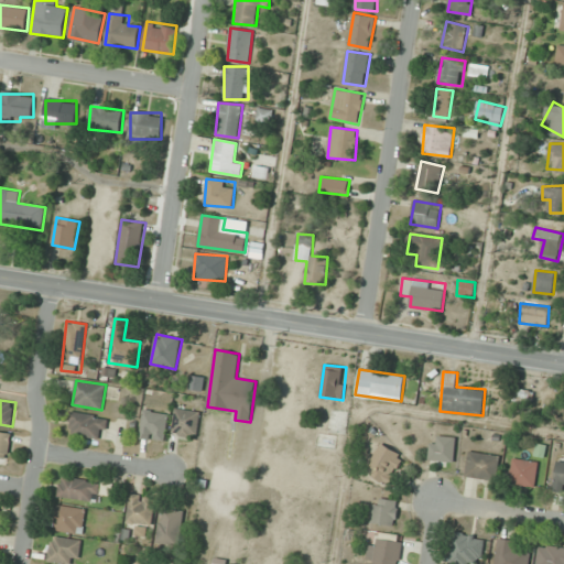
[(201,411),(175,409),(173,436),(198,438),(201,411)]
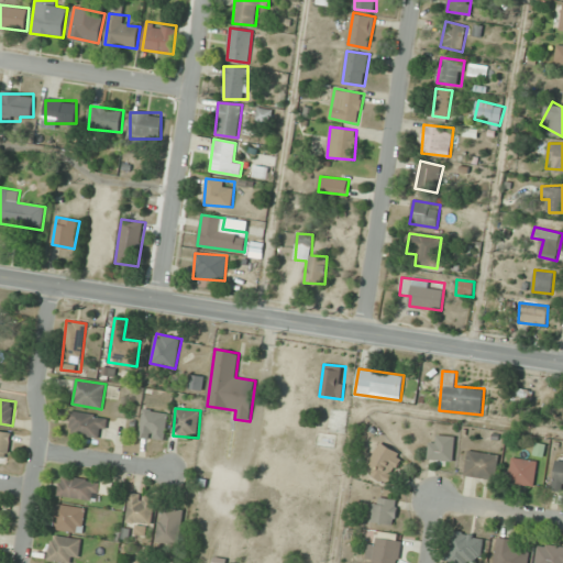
[(141,439),(166,441),(167,411),(143,409),(141,439)]
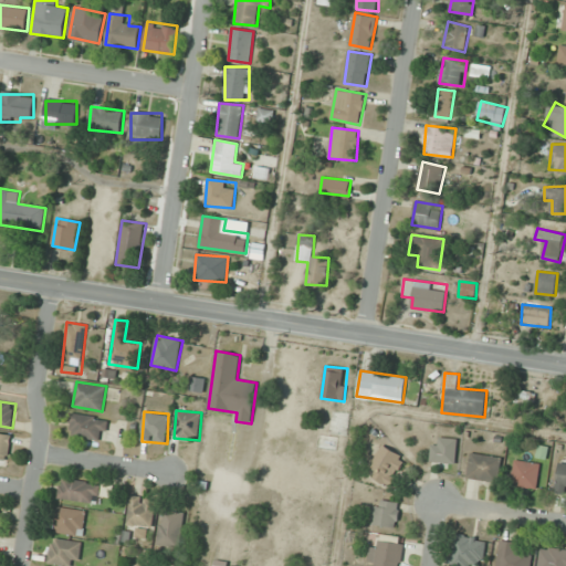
[(349,411),(336,411),(334,436),(348,437),(349,411)]
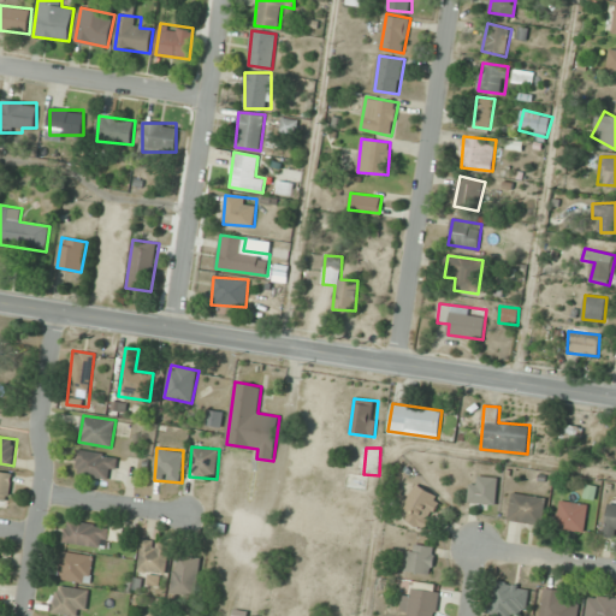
[(113,480),(118,456),(80,449),(75,473),(113,480)]
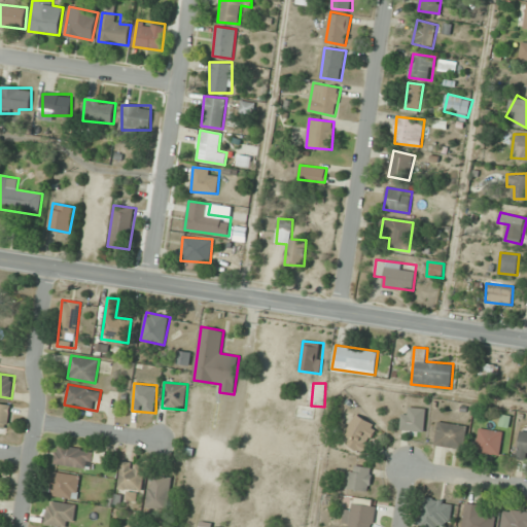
[(0,428),(7,430),(11,406),(0,402),(0,428)]
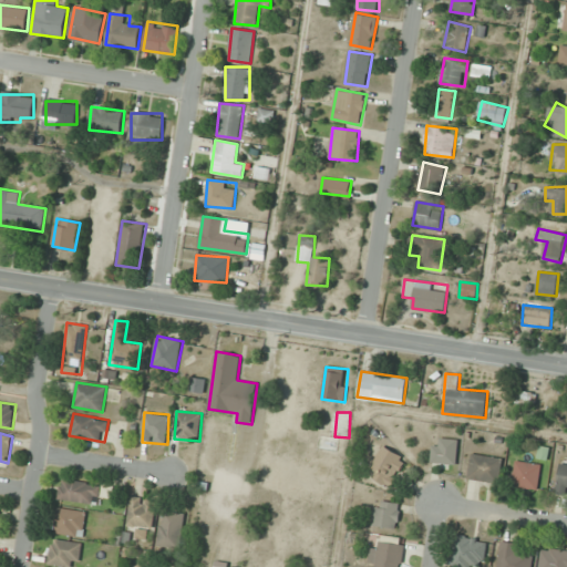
[(432,463),(456,465),(459,440),(434,437),(432,463)]
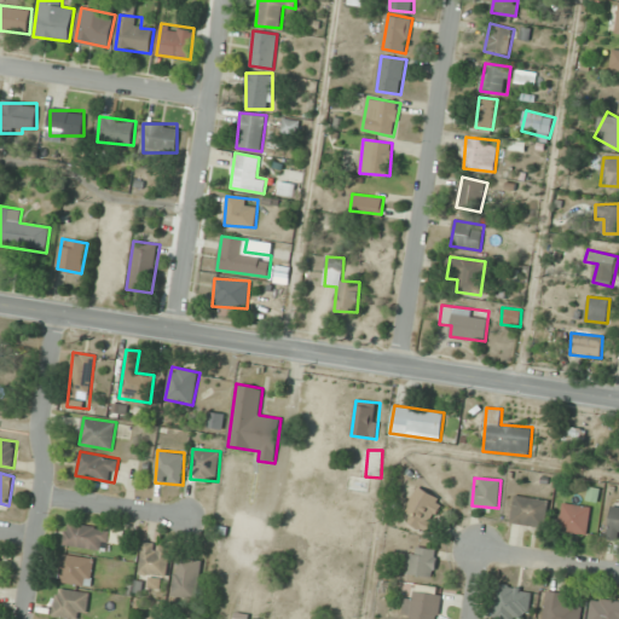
[(410,525),(429,534),(445,501),(418,489),(409,508),(417,512),(410,525)]
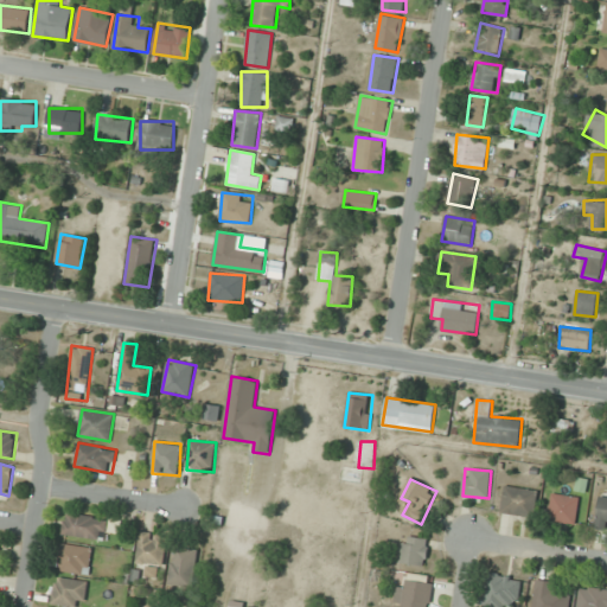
[(538,491),(506,485),(500,512),(534,518),(538,491)]
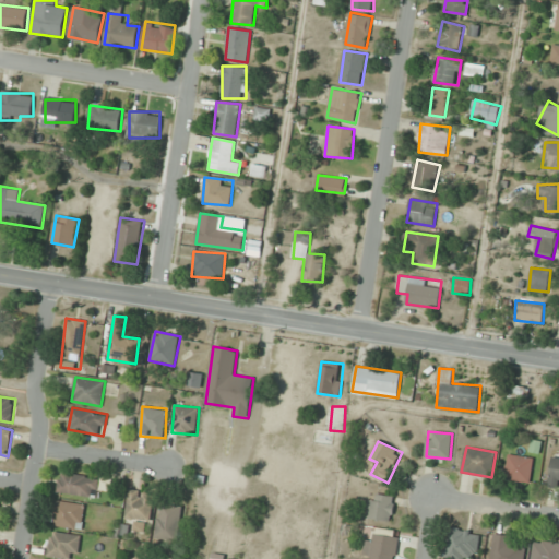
[(504,478),(531,483),(534,459),(509,454),(504,478)]
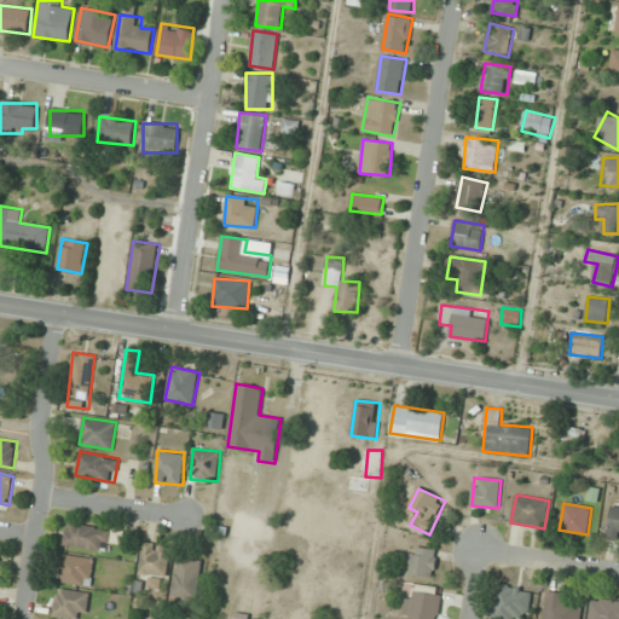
[(109,551),(110,539),(122,541),(123,531),(68,522),(64,545),(109,551)]
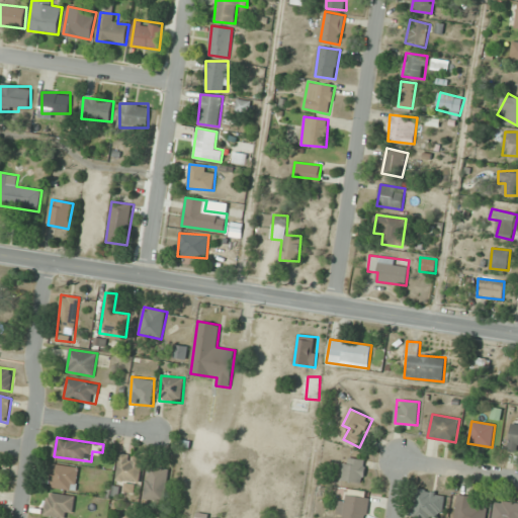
[(125,481),(125,492),(141,491),(139,454),(117,455),(119,481),(125,481)]
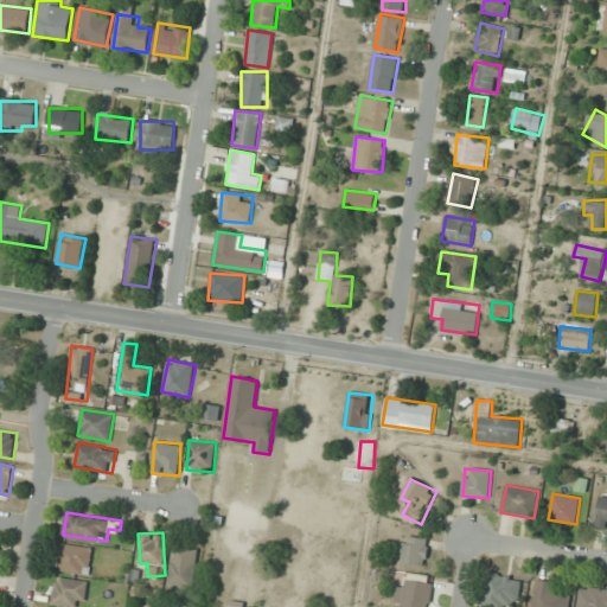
[(398,562),(425,567),(430,540),(404,534),(398,562)]
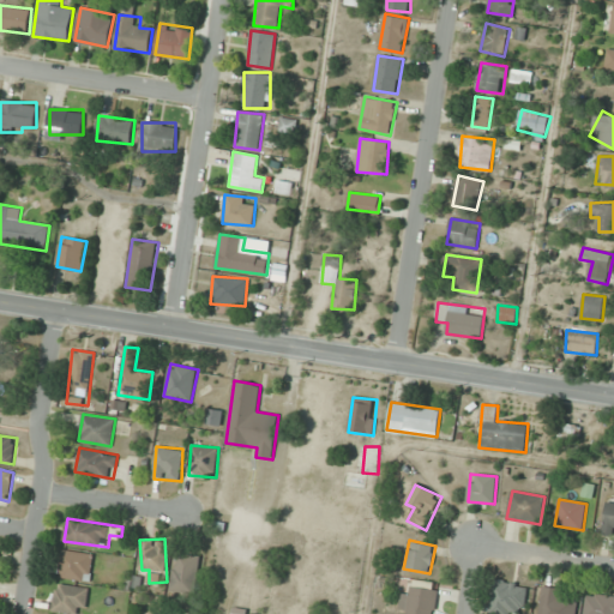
[(94,553),(62,549),(59,578),(90,582),(94,553)]
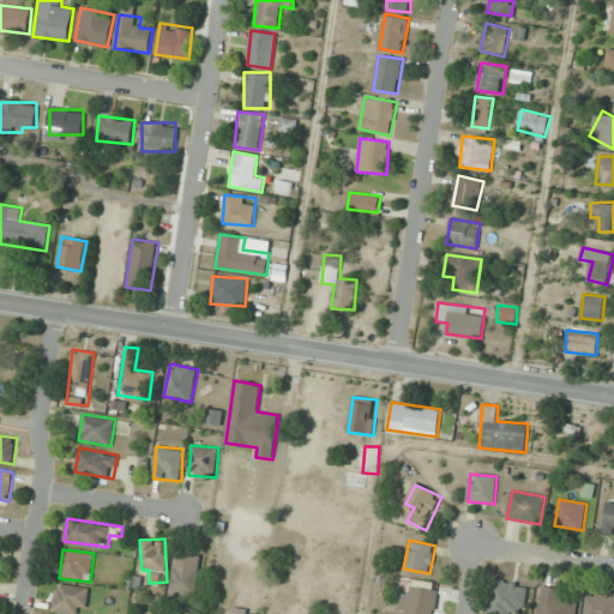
[(199,557),(175,554),(172,591),(196,594),(199,557)]
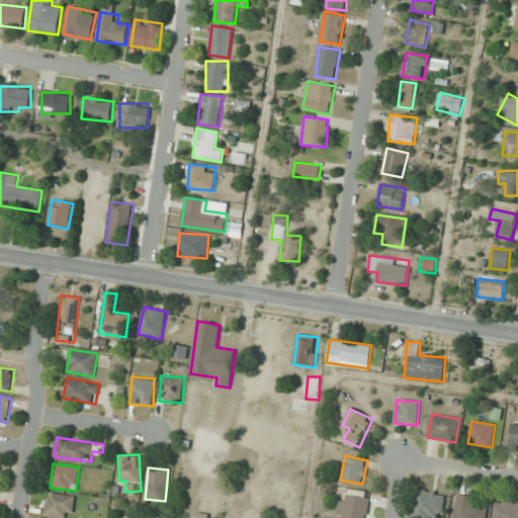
[(346,517),(365,517),(370,495),(351,491),(350,499),(340,497),(337,516),(346,517)]
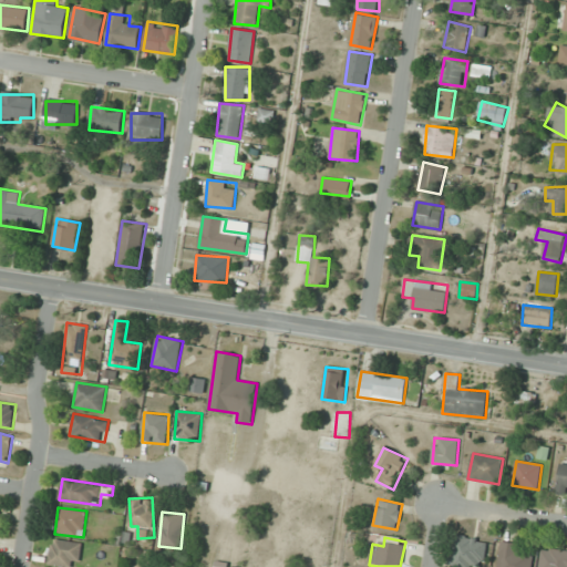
[(78,566),(82,543),(52,538),(49,564),(71,566),(78,566)]
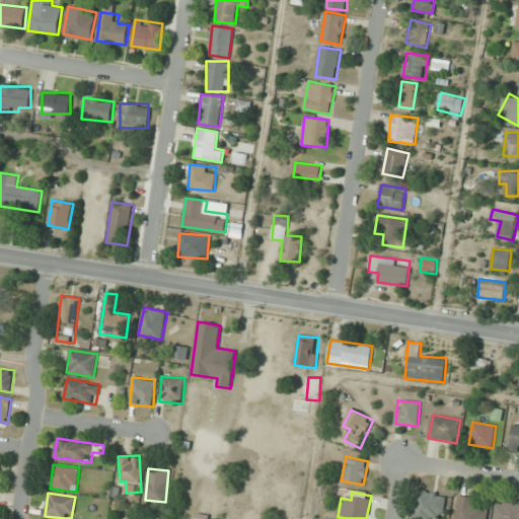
[(443,518),(443,493),(418,493),(417,518),(443,518)]
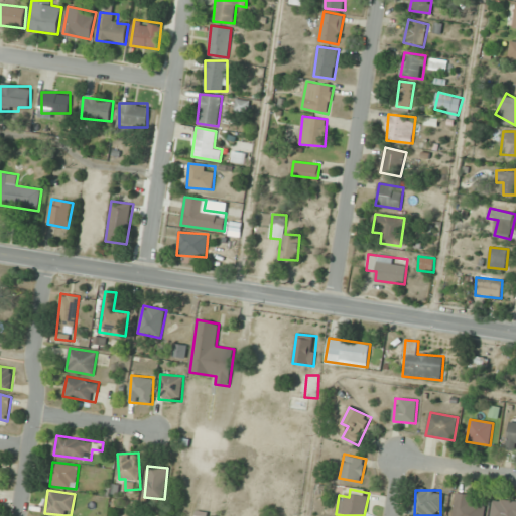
[(478,504),(477,493),(454,495),(455,515),(484,515),(483,504),(478,504)]
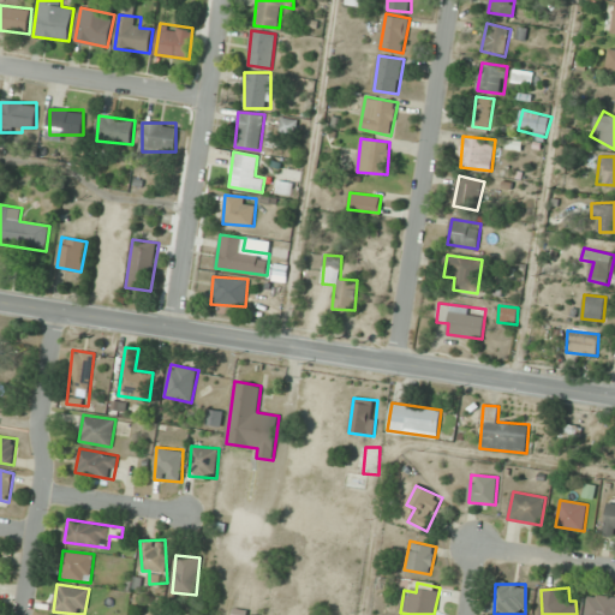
[(585,614),(614,614),(614,596),(589,592),(585,614)]
